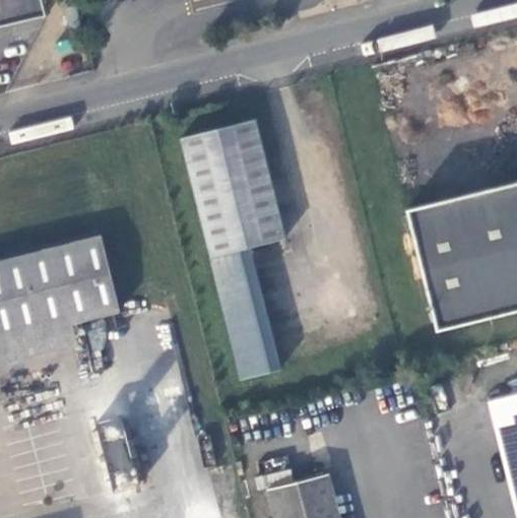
[(0,0),(0,25),(48,15),(44,0),(0,0)]
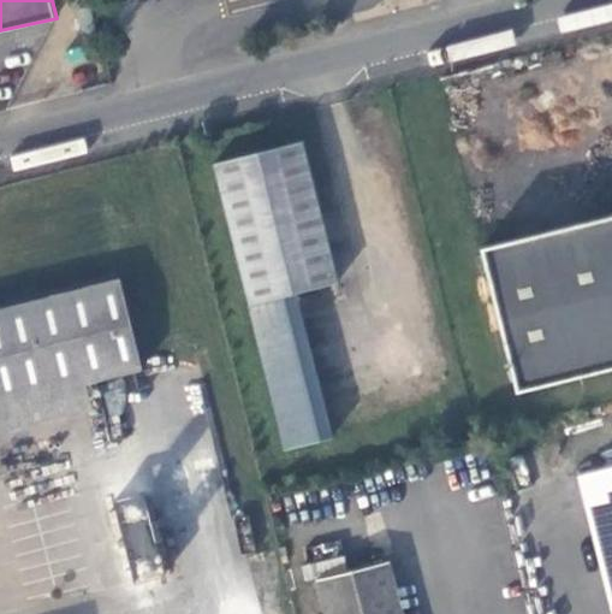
[(338,282),(302,141),(213,164),(250,305),(338,282)]
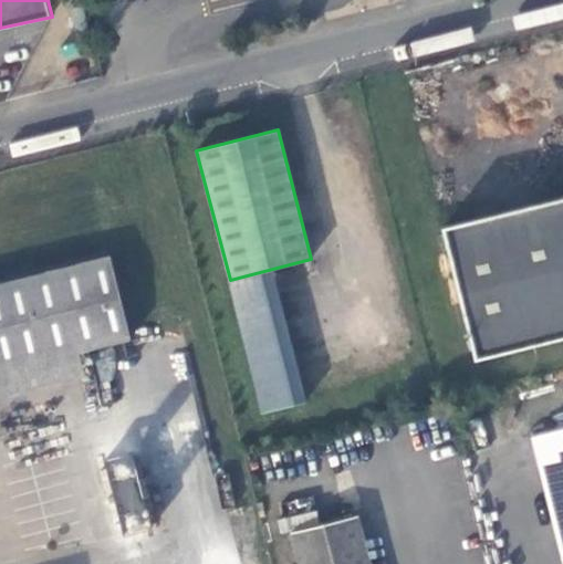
[(562,199),(445,228),(478,361),(562,338),(562,199)]
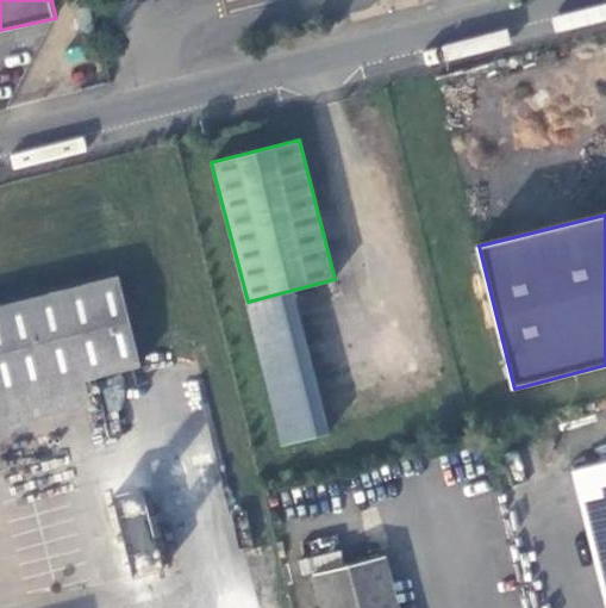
[(0,399),(87,377),(143,364),(119,274),(0,303),(0,399)]
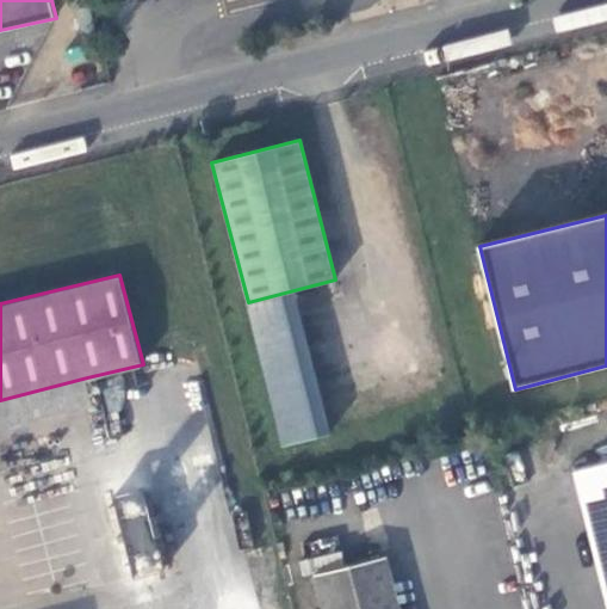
[(0,400),(0,428),(94,405),(87,377),(0,400)]
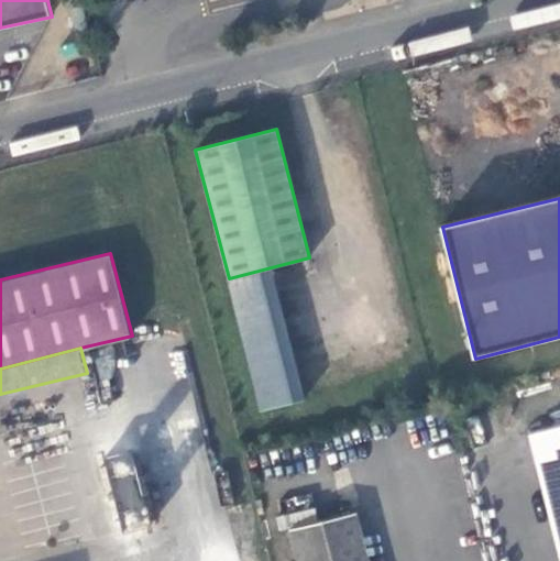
[(559,426),(534,432),(559,538),(559,426)]
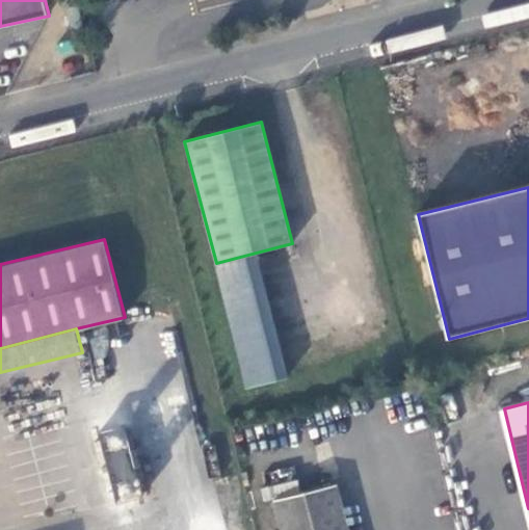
[(126,425),(98,431),(114,504),(147,497),(126,425)]
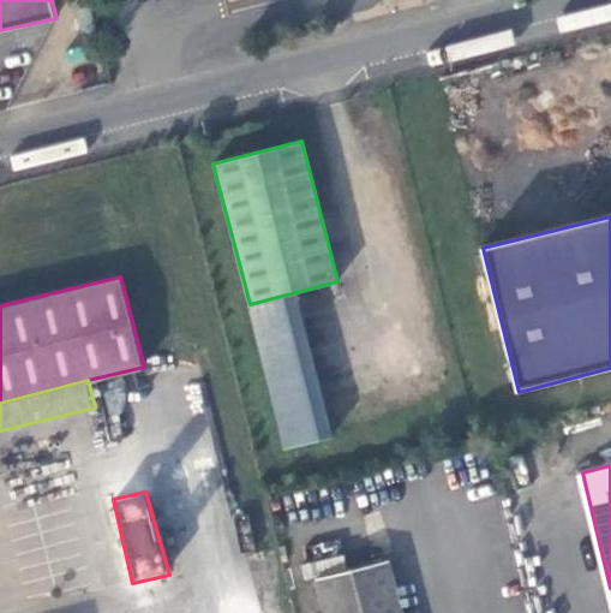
[(346,553),(313,560),(317,573),(349,567),(346,553)]
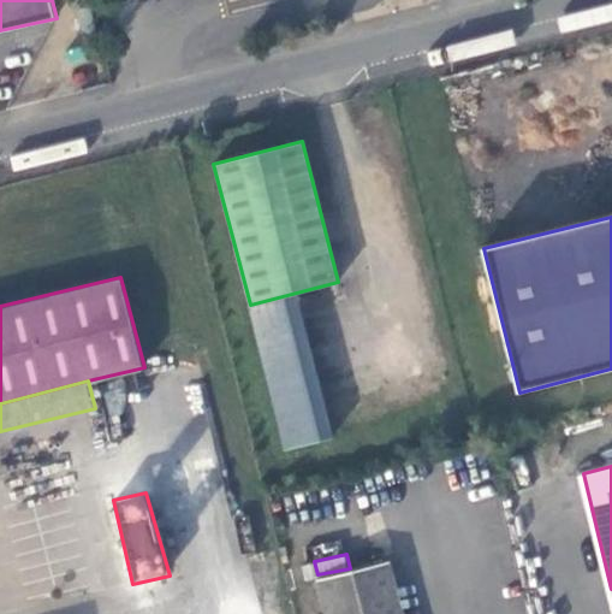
[(404,613),(391,561),(322,578),(331,613),(404,613)]
